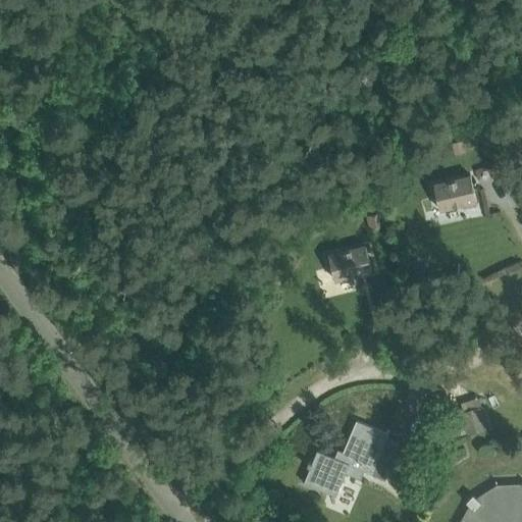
[(488,156),(485,142),(472,146),(476,159),(488,156)]
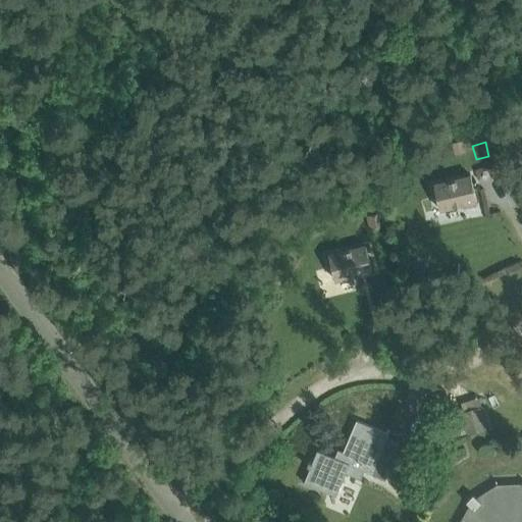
[(433,183),(438,210),(477,203),(471,174),(433,183)]
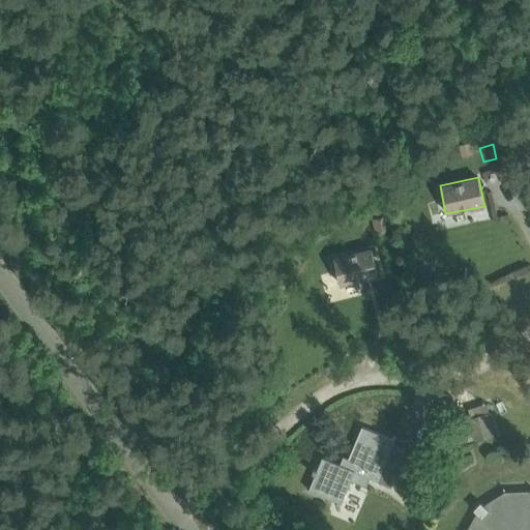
[(333,257),(340,285),(378,276),(371,248),(333,257)]
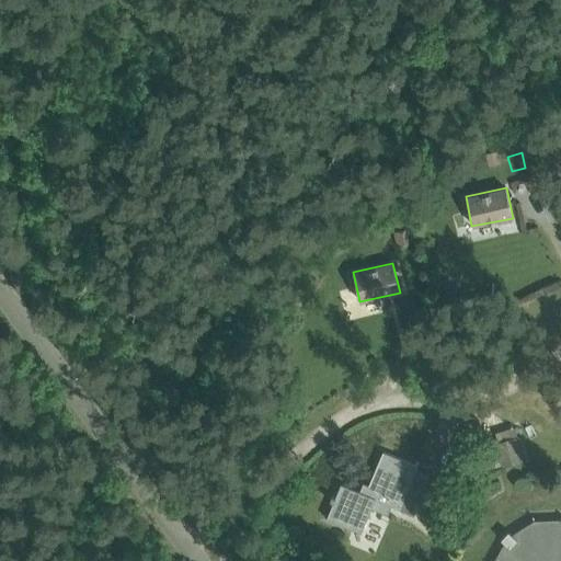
[(462,447),(469,472),(525,458),(519,435),(516,436),(514,426),(494,432),(496,438),(462,447)]
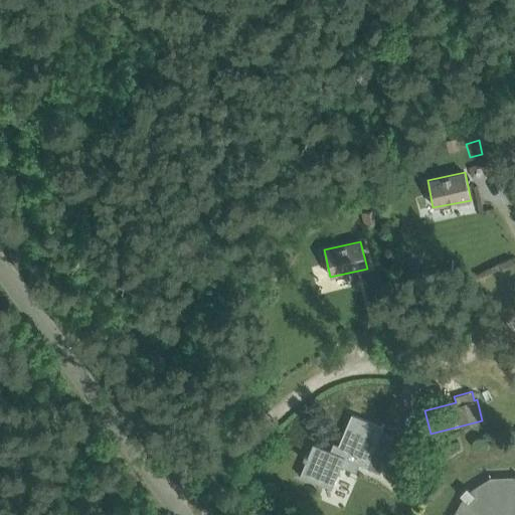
[(331,489),(341,466),(355,472),(359,465),(379,473),(395,437),(381,432),(383,427),(351,414),(335,454),(313,444),(308,457),(304,456),(303,460),(306,461),(300,476),(331,489)]
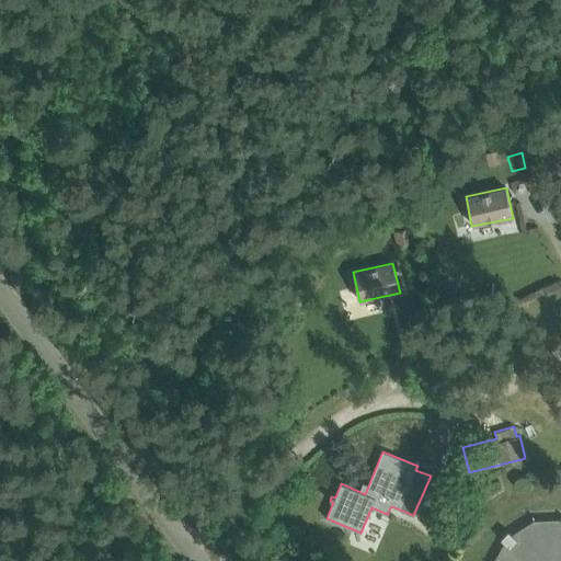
[(515,538),(508,531),(501,539),(507,546),(494,560),(560,560),(560,527),(550,526),(537,528),(523,534),(515,538)]
